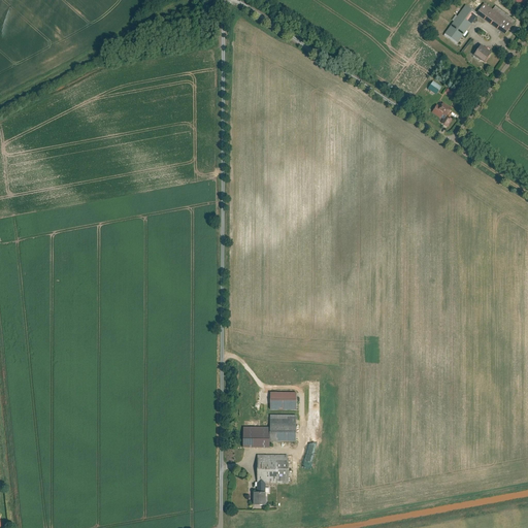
[(527,6),(527,0),(513,0),(527,9),(527,6)]
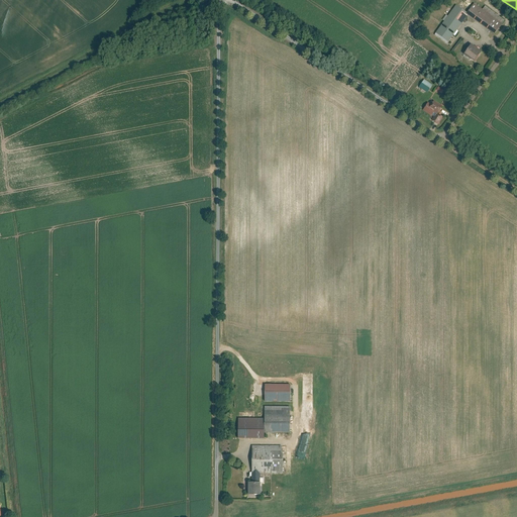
[(483,8),(474,2),(467,12),(467,13),(469,14),(494,33),(505,19),(485,5),(483,8)]
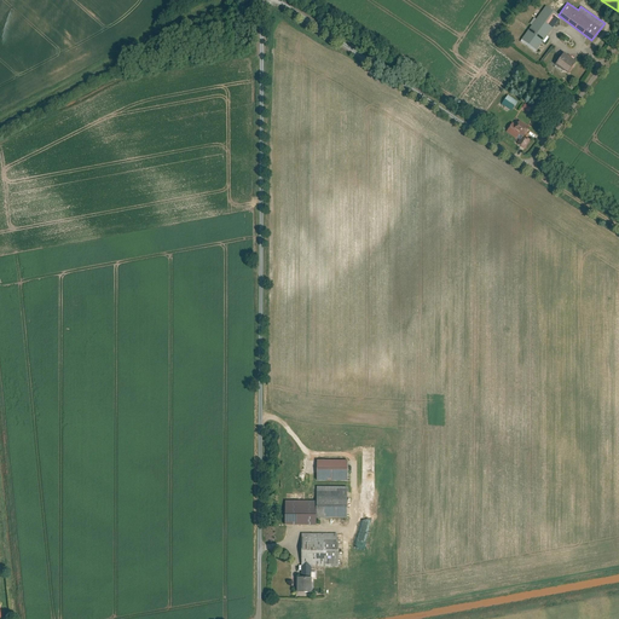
[(559,15),(545,5),(521,39),(537,50),(561,17),(559,16),(559,15)]
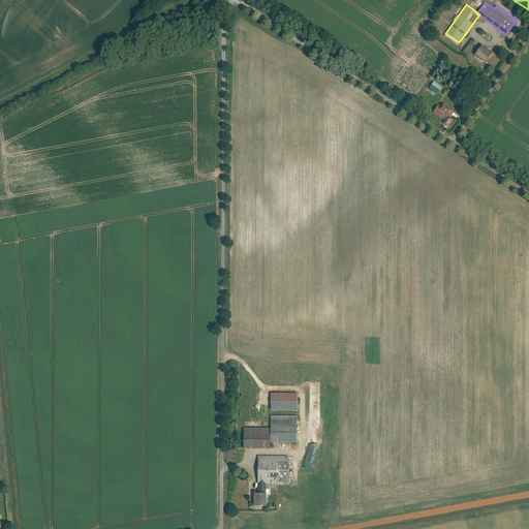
[(493,52),(481,43),(474,54),(486,61),(493,52)]
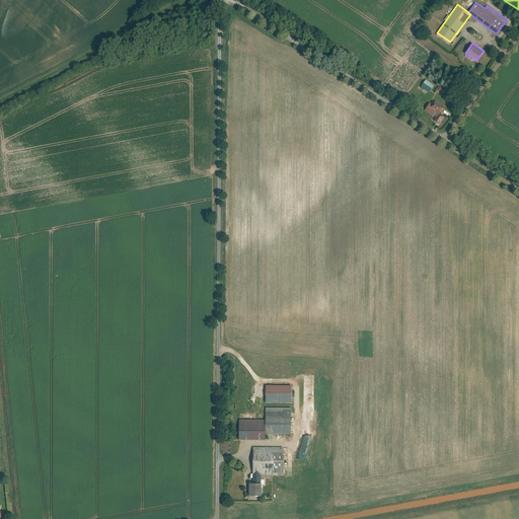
[(434,85),(426,79),(420,87),(428,93),(434,85)]
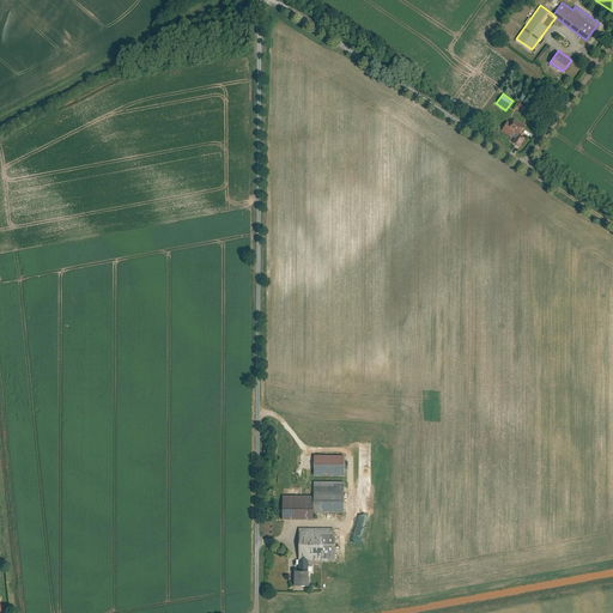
[(502,131),(511,137),(514,133),(517,135),(519,133),(525,125),(514,117),(510,123),(508,121),(502,131)]
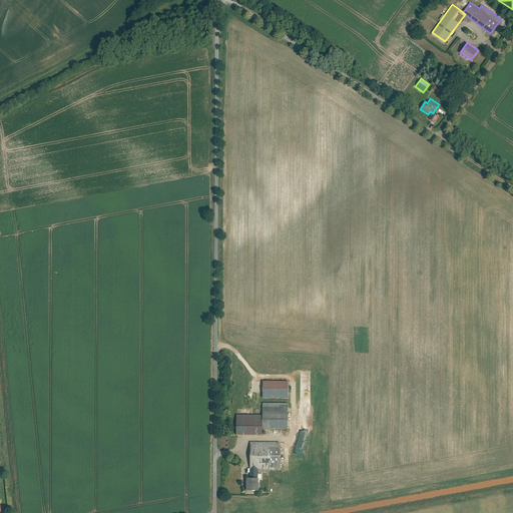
[(440,115),(434,111),(433,113),(432,114),(430,115),(428,119),(435,123),(440,115)]
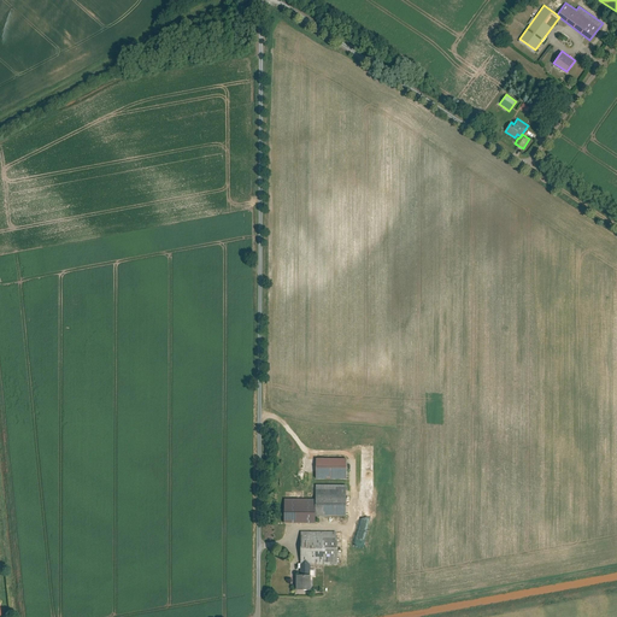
[(346,479),(346,458),(315,458),(315,479),(346,479)]
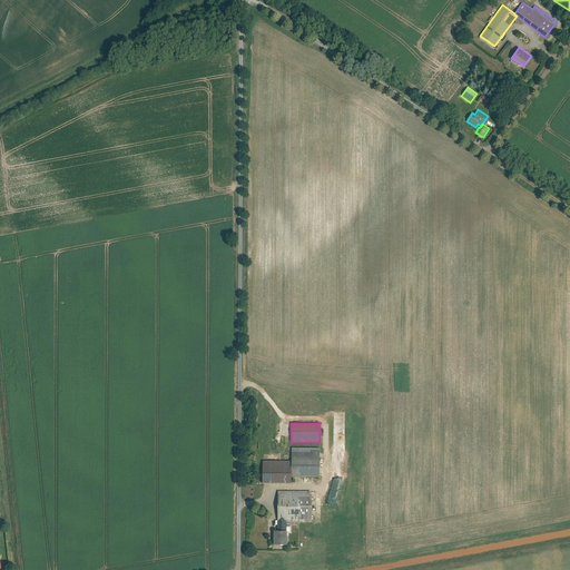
[(292,448),(292,461),(291,477),(320,477),(320,448),(292,448)]
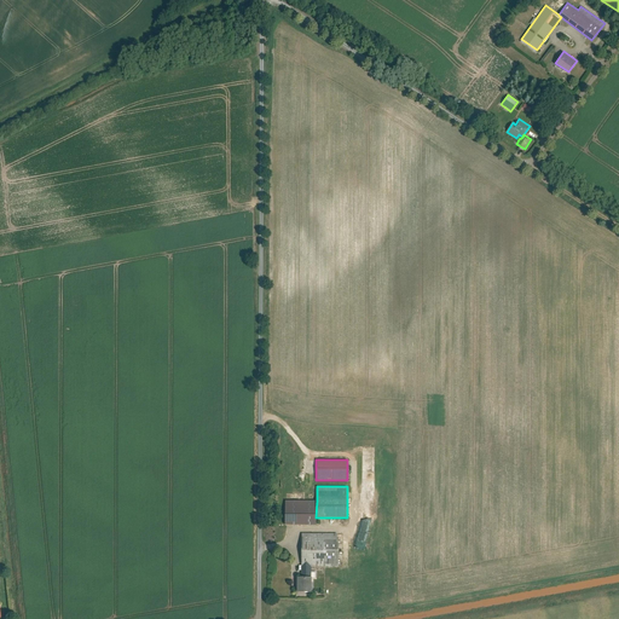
[(317,501),(284,499),(284,525),(316,525),(316,518),(317,501)]
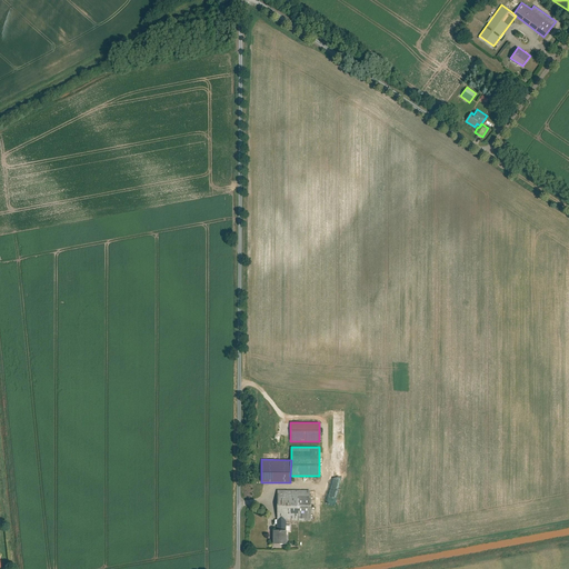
[(309,490),(277,490),(277,529),(286,529),(286,520),(311,521),(311,498),(309,498),(309,490)]
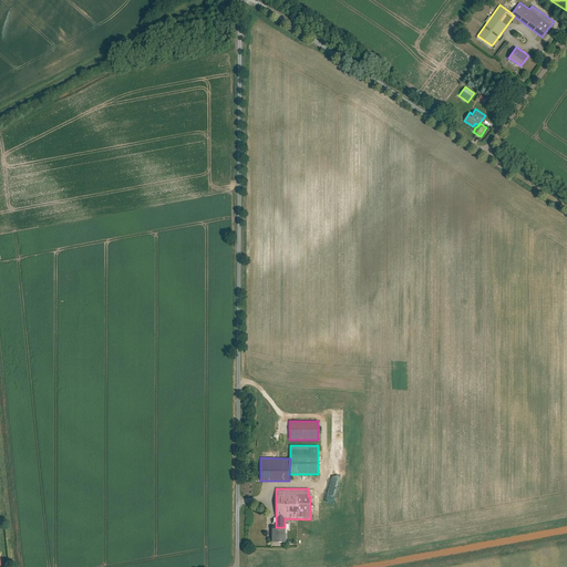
[(276,527),(271,527),(271,542),(285,542),(285,527),(276,527)]
